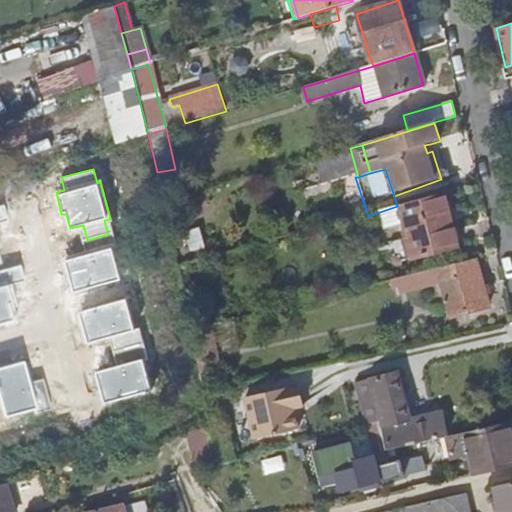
[(444,193),(400,205),(414,258),(457,247),(444,193)]
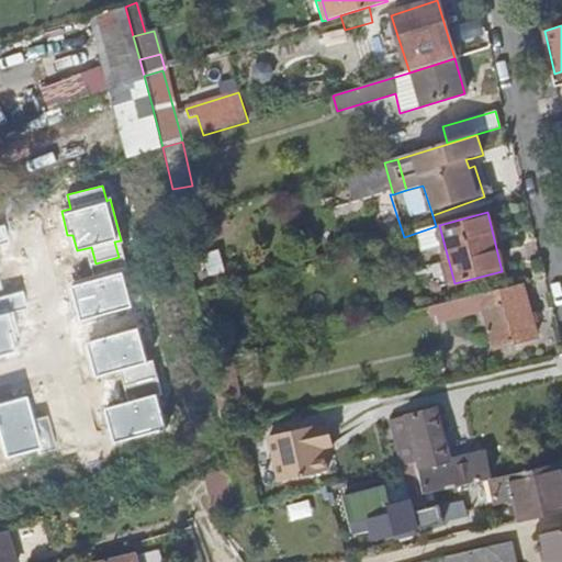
[(6,223),(0,224),(0,288),(2,288),(0,278),(0,242),(11,239),(6,223)]
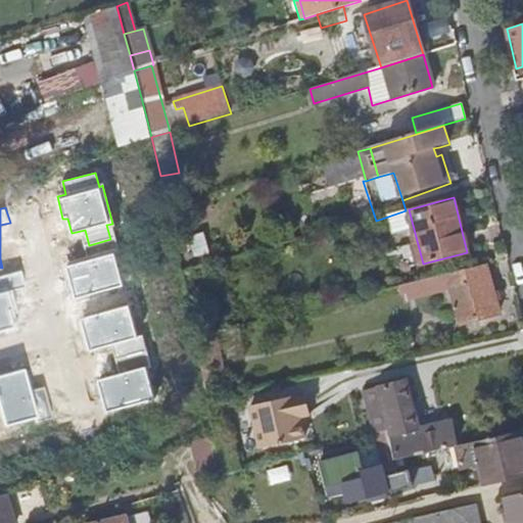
[(112,254),(65,267),(74,299),(121,287),(112,254)]
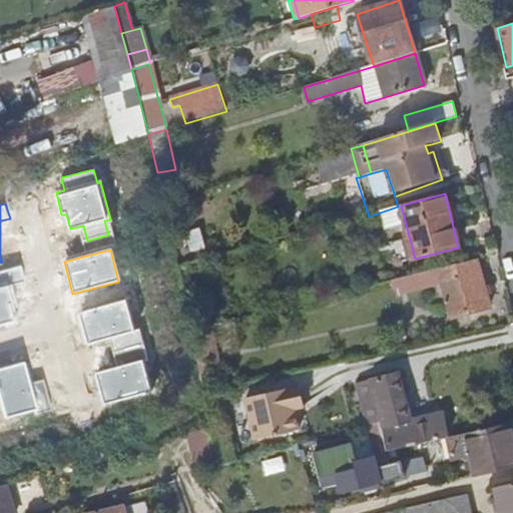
[(476,260),(391,282),(393,289),(399,287),(400,294),(442,284),(451,318),(489,308),(476,260)]
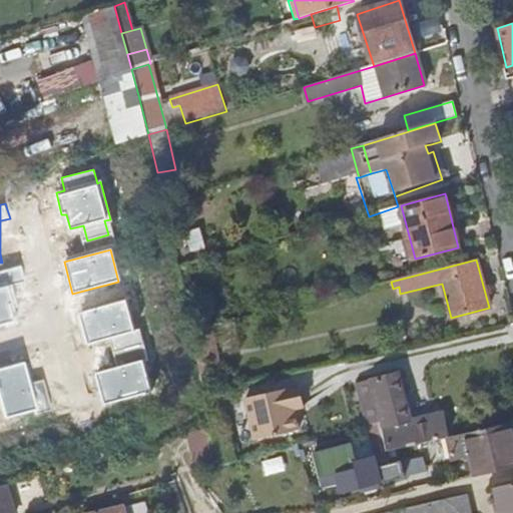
[(19,267),(0,271),(0,327),(19,322),(9,287),(23,281),(19,267)]
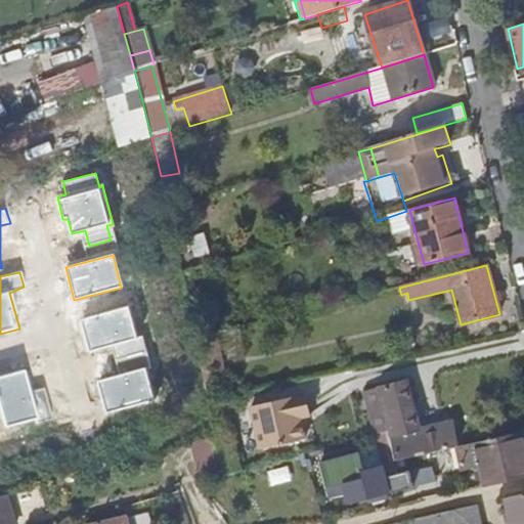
[(100,381),(111,415),(156,401),(146,368),(155,365),(144,331),(136,333),(127,303),(81,316),(91,350),(115,343),(124,374),(100,381)]
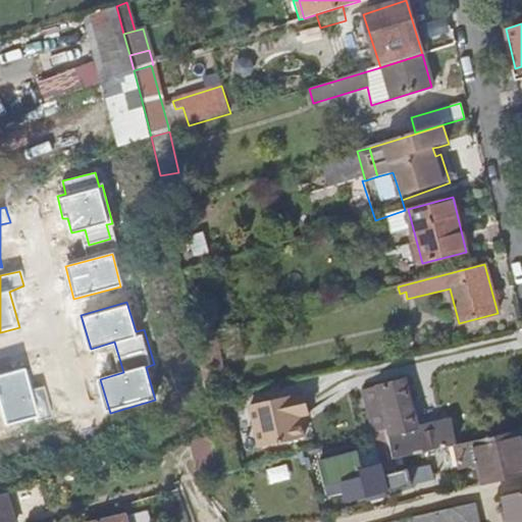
[(23,369),(0,375),(0,408),(4,423),(35,414),(38,423),(54,418),(45,383),(30,388),(23,369)]
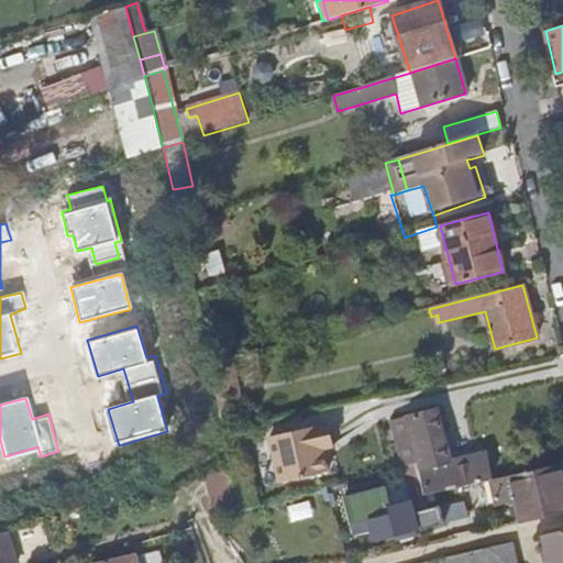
[(492,482),(495,481),(487,455),(452,464),(438,411),(393,423),(405,467),(417,465),(426,497),(492,482)]
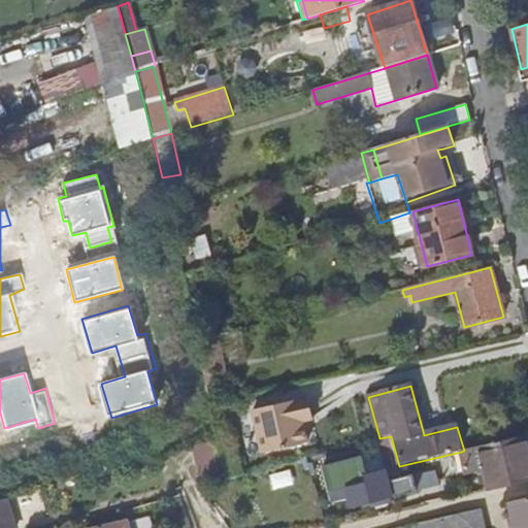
[(303,399),(308,420),(314,419),(308,398),(303,399)]
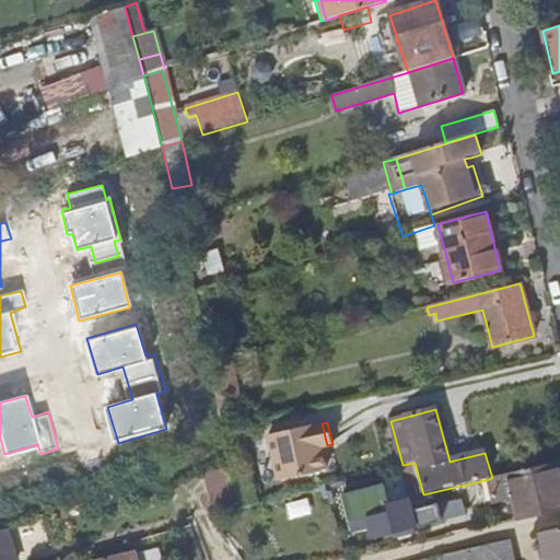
[(327,445),(322,423),(268,436),(279,481),(328,470),(323,447),(327,445)]
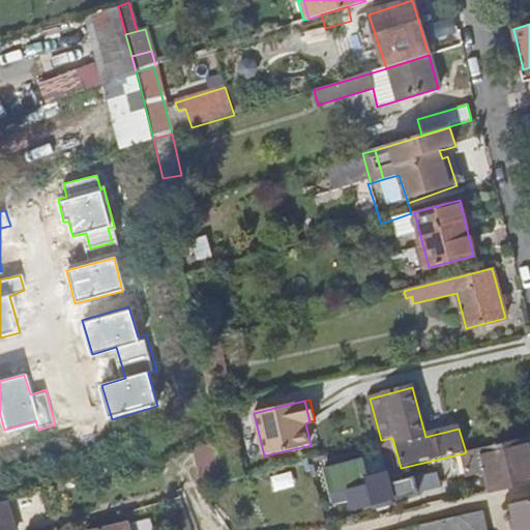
[(529,447),(527,437),(466,452),(463,453),(468,471),(487,467),(493,491),(529,481),(529,447)]
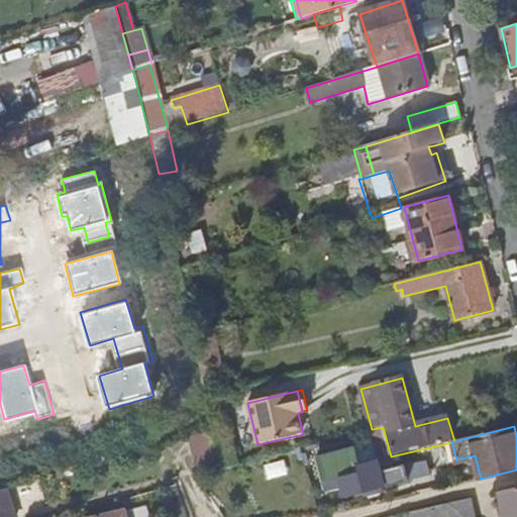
[(390,484),(383,455),(359,461),(355,442),(318,452),(328,490),(343,487),(346,496),(390,484)]
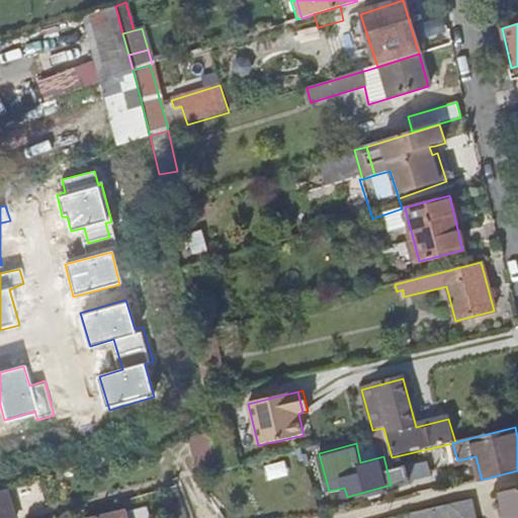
[(505,513),(517,509),(517,489),(500,494),(505,513)]
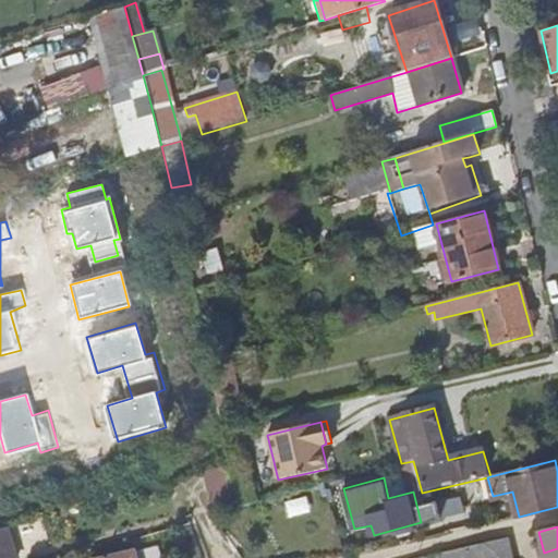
[(0,557),(12,557),(4,529),(0,529),(0,557)]
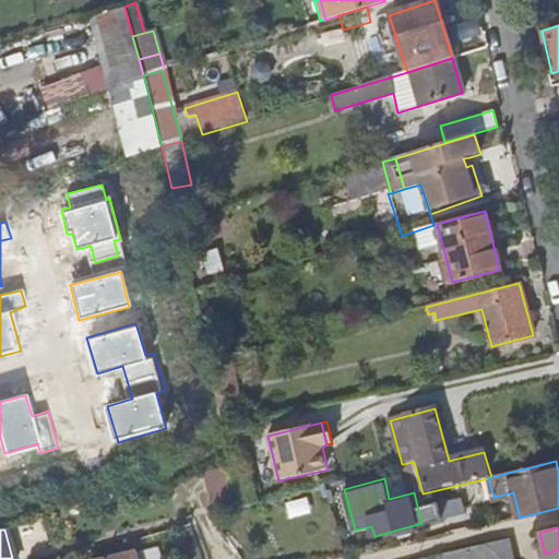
[(501,558),(512,558),(509,540),(498,543),(501,558)]
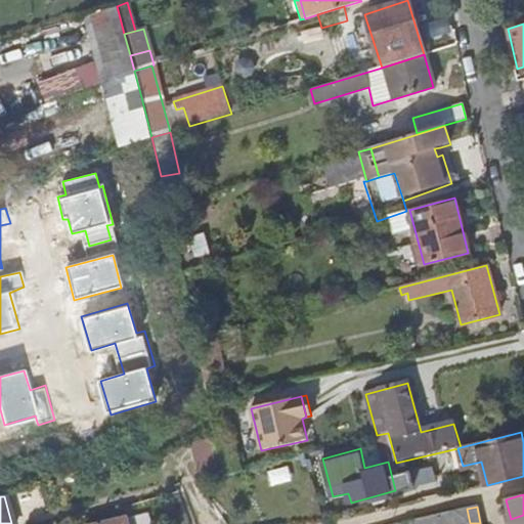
[(411,523),(470,523),(467,509),(411,521),(411,523)]
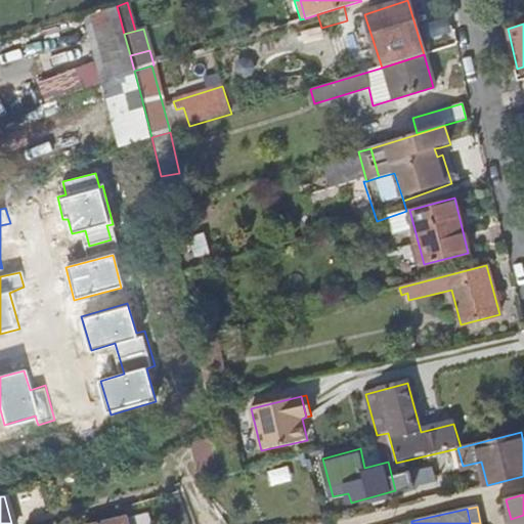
[(523,523),(523,515),(511,519),(512,523),(520,522),(520,523),(523,523)]
